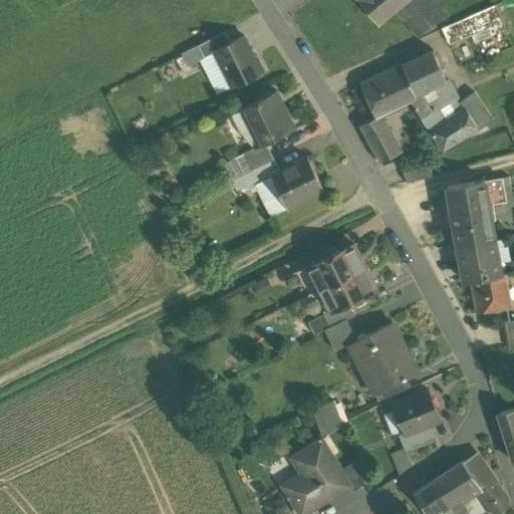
[(390,0),(359,0),(379,23),(397,8),(390,0)]
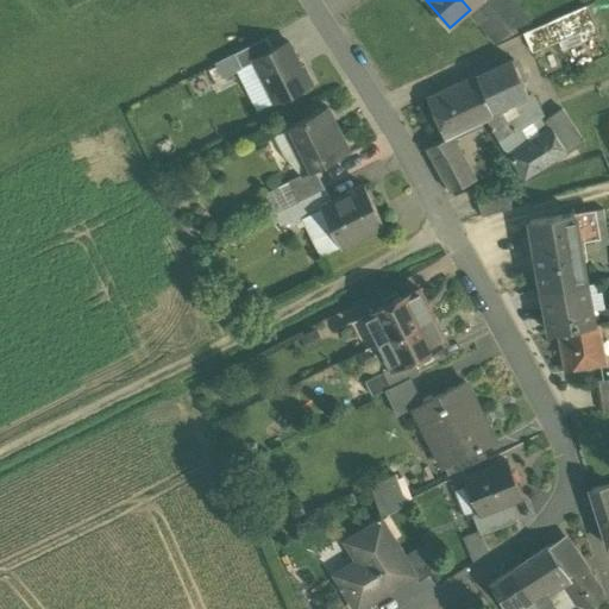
[(462,0),(470,10),(471,8),(482,0),(462,0)]
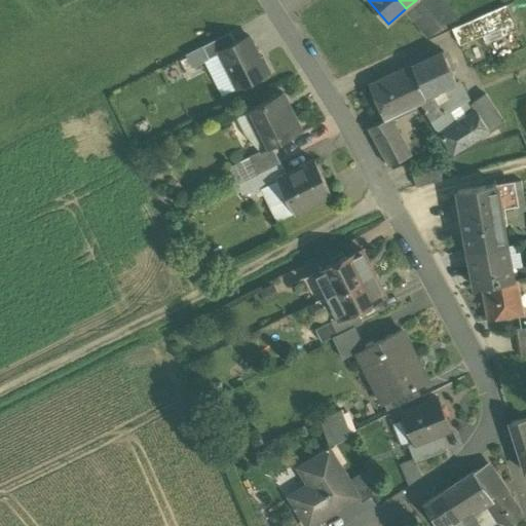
[(441,0),(416,0),(407,7),(430,35),(454,15),(441,0)]
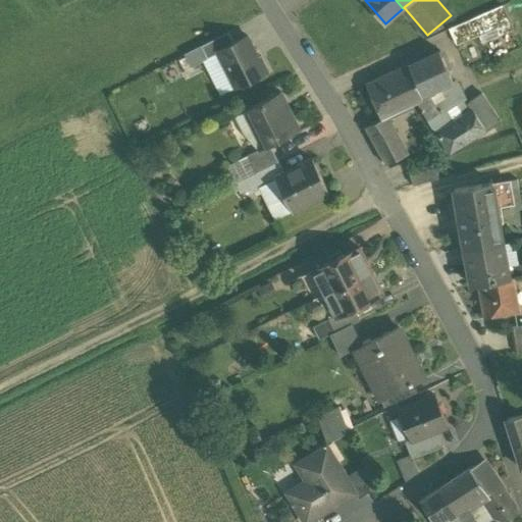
[(501,6),(449,29),(456,46),(478,36),(494,29),(508,22),(501,6)]
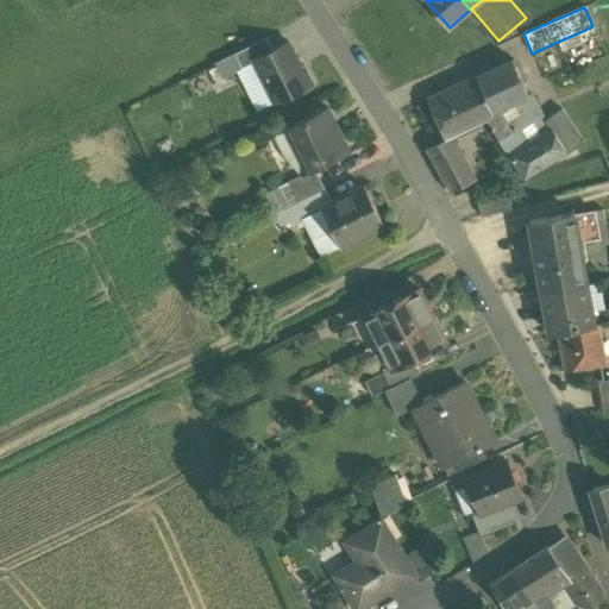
[(592,26),(577,33),(581,42),(597,36),(592,26)]
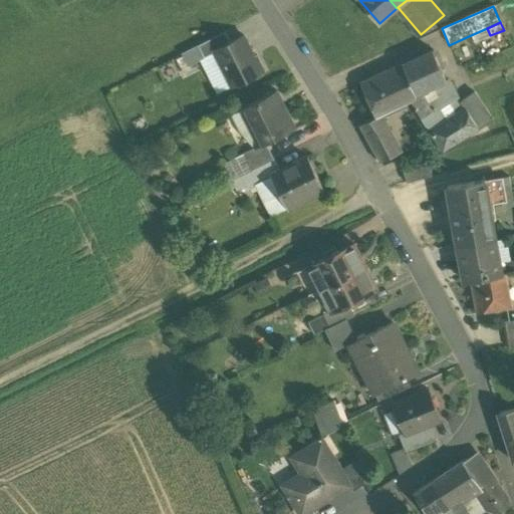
[(487,28),(471,35),(474,42),(490,35),(487,28)]
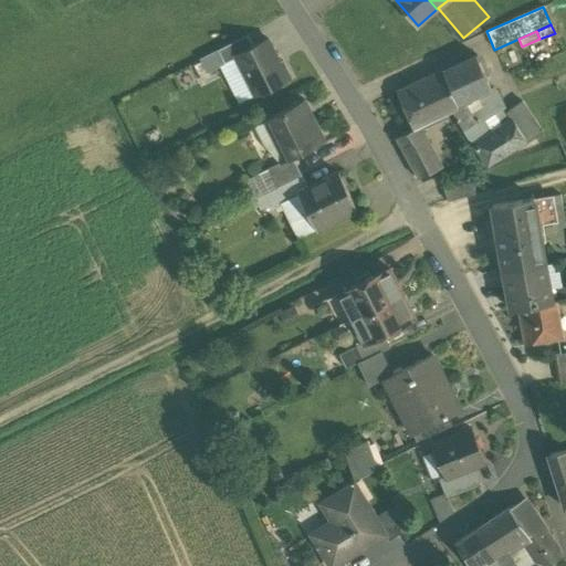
[(248,35),(218,50),(224,63),(237,58),(236,55),(253,46),(248,35)]
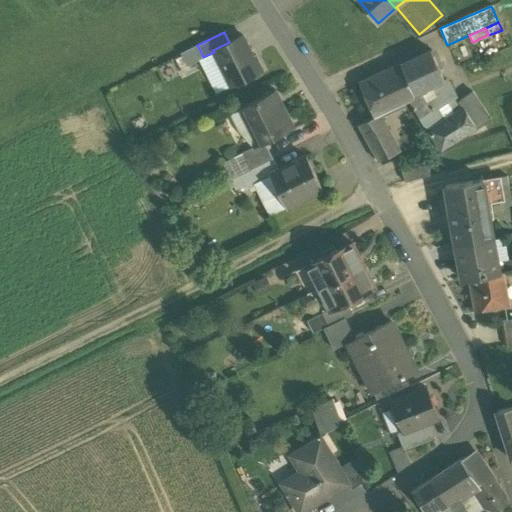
[(229,42),(213,50),(214,52),(231,86),(263,70),(255,55),(253,56),(242,36),(229,42)]
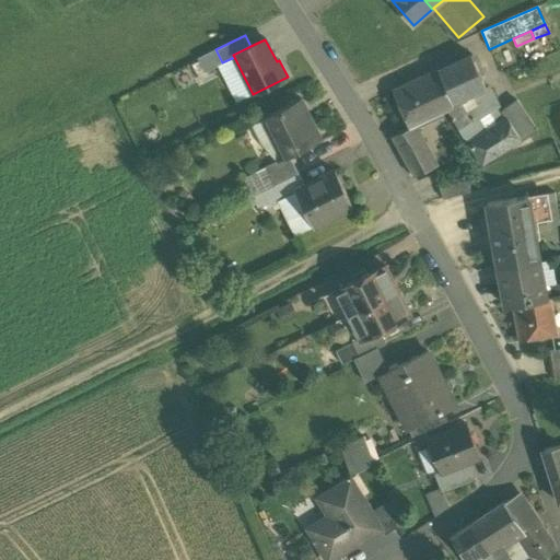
[(216,49),(199,58),(206,71),(218,65),(222,62),(216,49)]
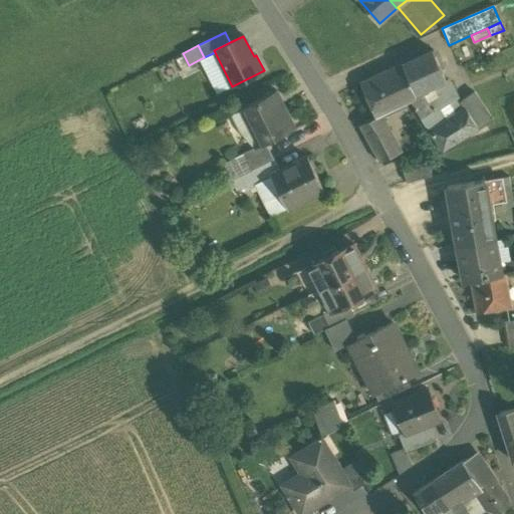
[(446,79),(432,51),(402,64),(415,94),(420,91),(446,79)]
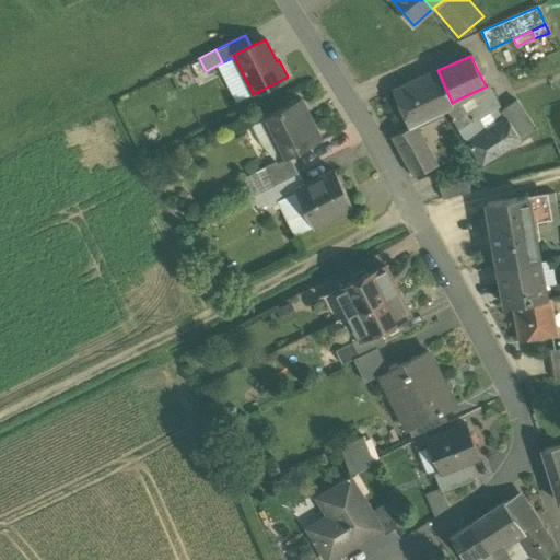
[(222,62),(218,65),(236,102),(253,94),(234,57),(222,62)]
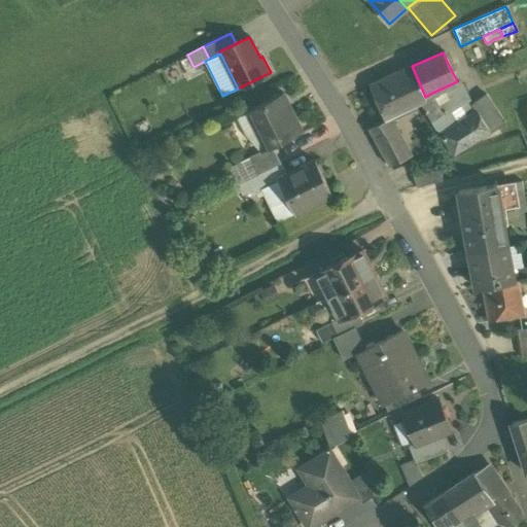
[(412,66),(371,84),(384,115),(414,102),(418,101),(425,97),(412,66)]
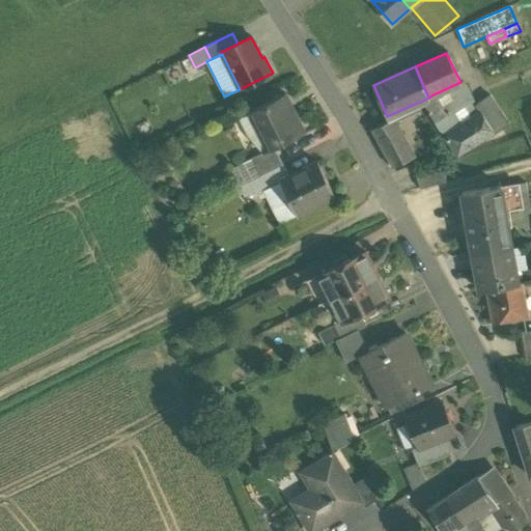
[(460,82),(434,94),(447,115),(453,111),(462,106),(454,95),(467,88),(466,86),(464,87),(460,82)]
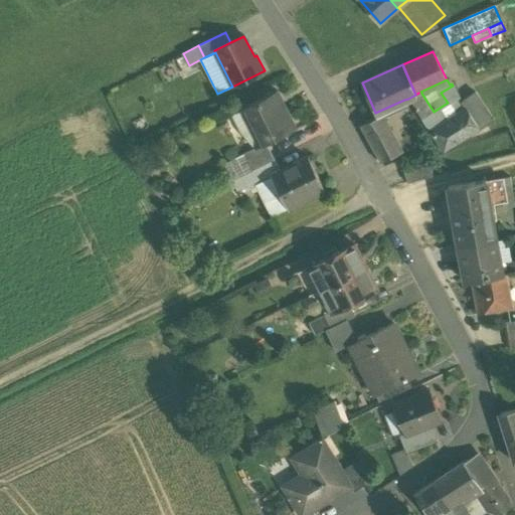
[(453,86),(441,93),(448,103),(459,95),(453,86)]
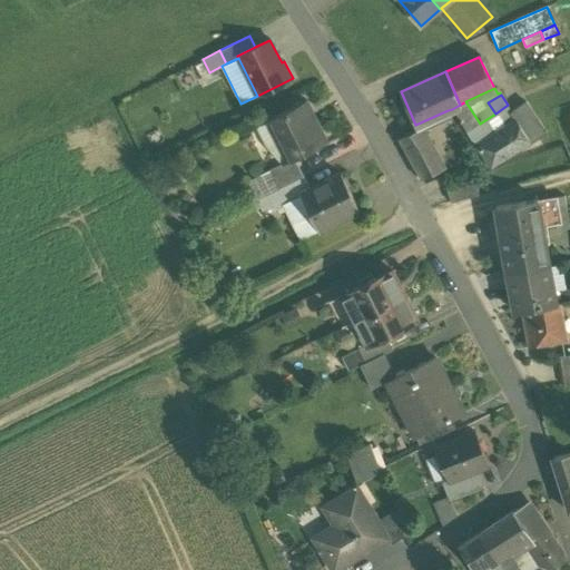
[(480,124),(465,101),(460,105),(452,109),(467,133),(480,124)]
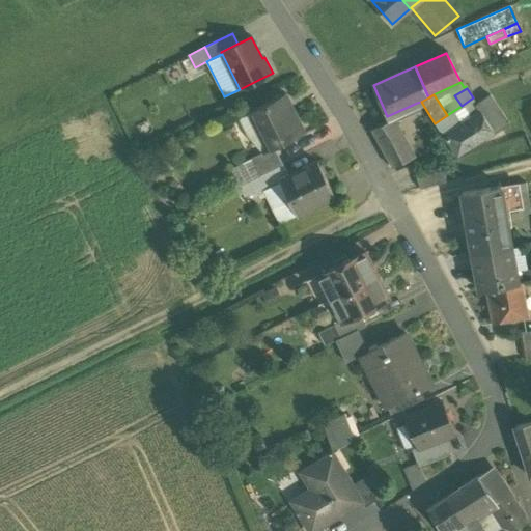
[(508,124),(490,95),(475,105),(479,112),(481,111),(495,133),(508,124)]
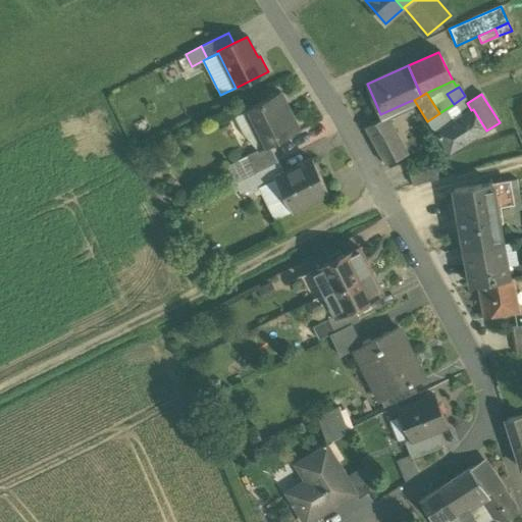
[(278,95),(249,109),(267,146),(268,146),(297,132),(289,114),(288,115),(278,95)]
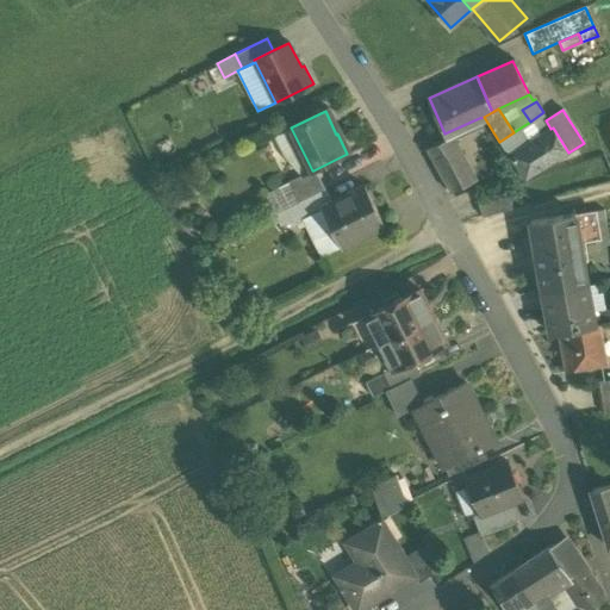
[(479,118),(444,134),(447,139),(448,141),(481,126),(479,118)]
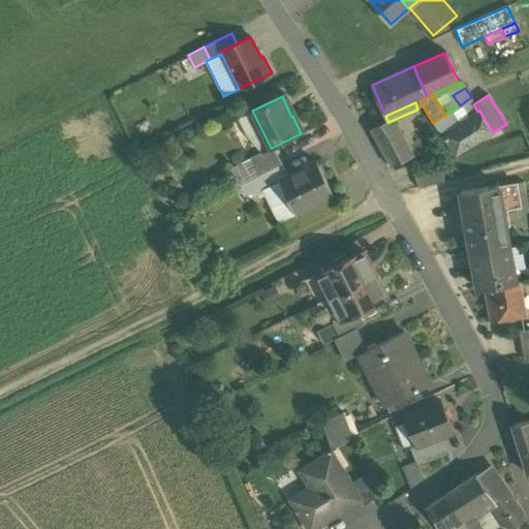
[(445,115),(433,123),(439,132),(459,120),(452,111),(445,115)]
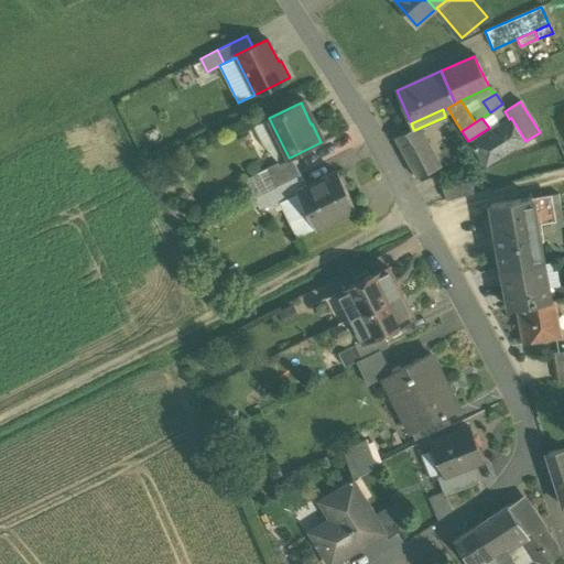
[(509,119),(470,143),(485,167),(525,141),(511,118),(509,119)]
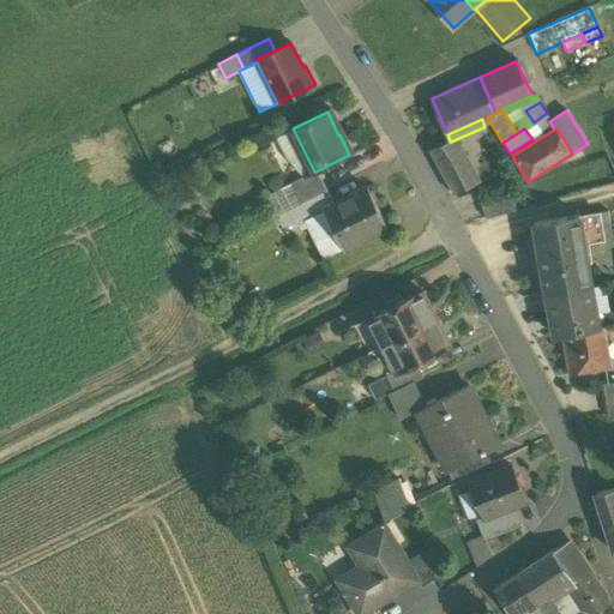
[(451,142),(450,140),(432,151),(455,192),(474,182),(451,142)]
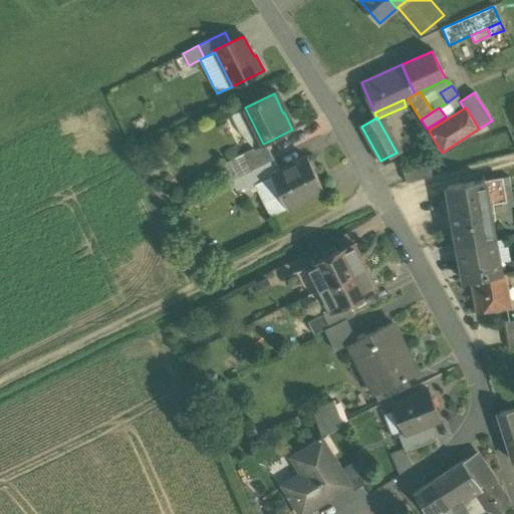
[(263,144),(244,154),(252,171),(273,160),(264,144),(263,144)]
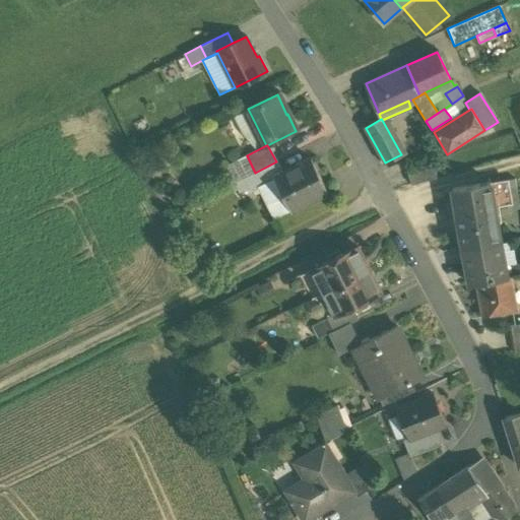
[(282,174),(272,179),(273,180),(289,212),(327,193),(311,159),(282,174)]
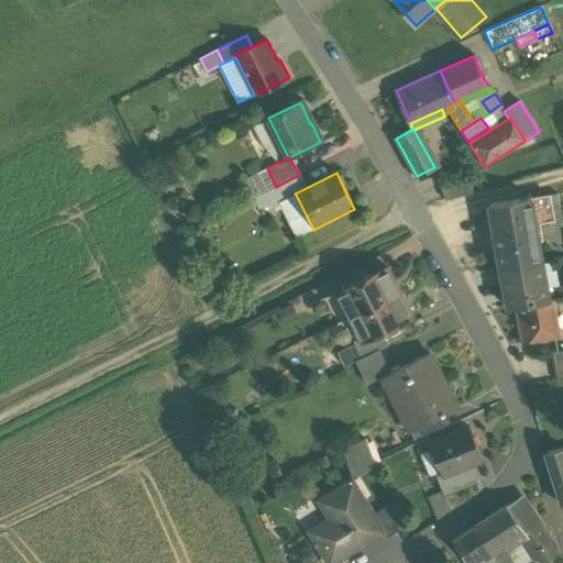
[(276,187),(265,192),(272,207),(279,203),(296,195),(295,194),(306,188),(299,175),(276,187)]
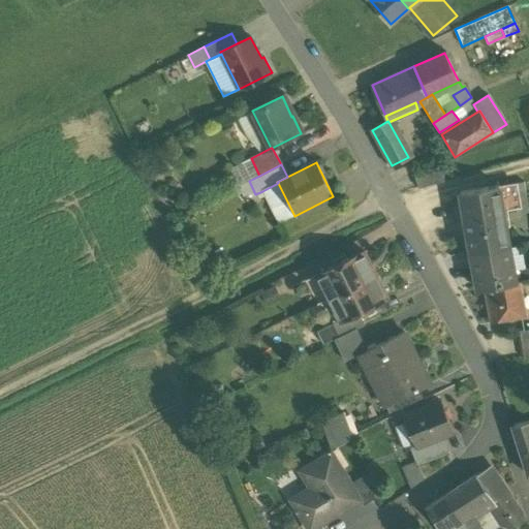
[(440,168),(415,176),(419,189),(444,182),(440,168)]
